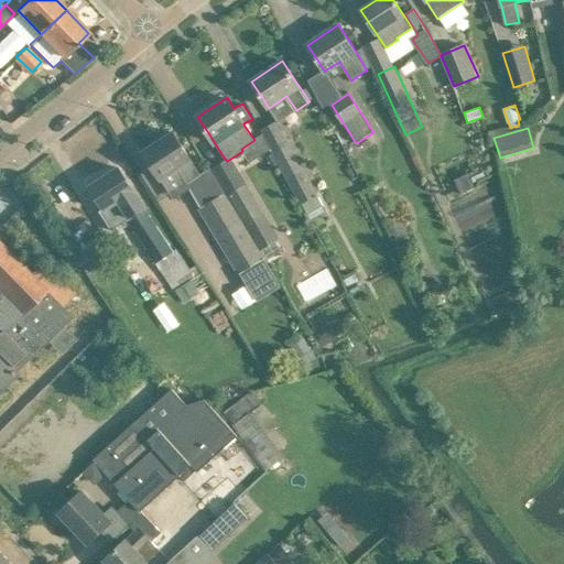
[(173,132),(143,152),(155,171),(161,179),(170,194),(201,174),(185,151),(173,132)]
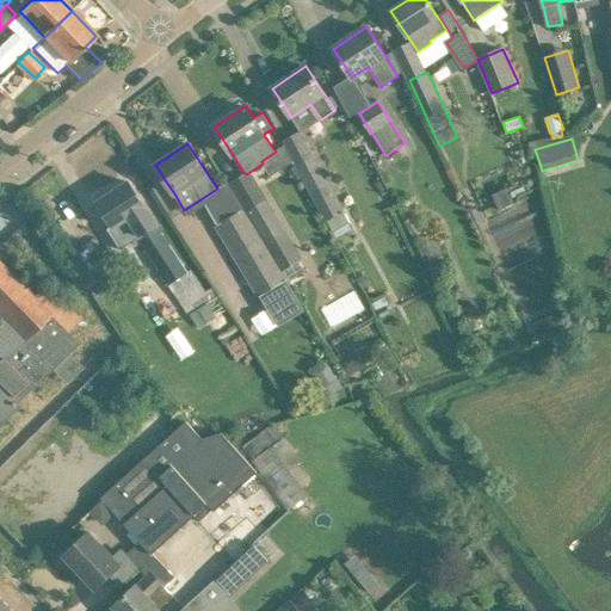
[(314,154),(296,164),(297,166),(302,177),(326,220),(344,210),(314,154)]
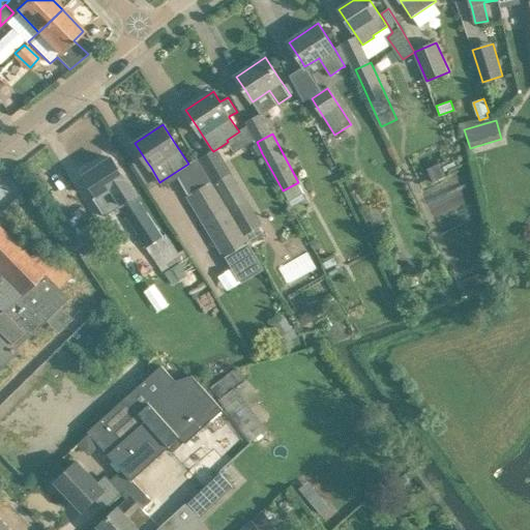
[(106,216),(121,207),(137,197),(112,158),(85,175),(97,196),(94,198),(106,216)]
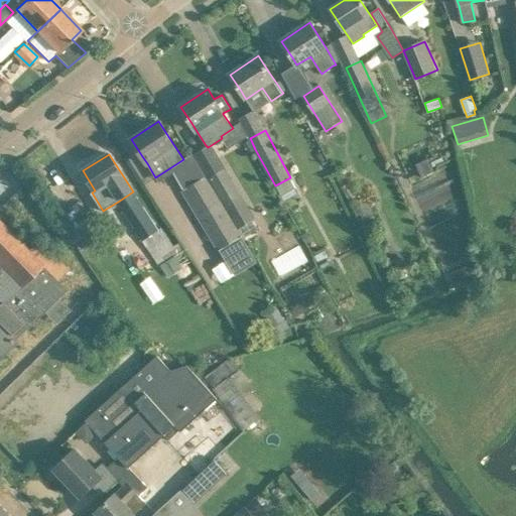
[(224,164),(204,176),(240,237),(243,236),(243,235),(239,228),(252,220),(253,220),(254,219),(224,164)]
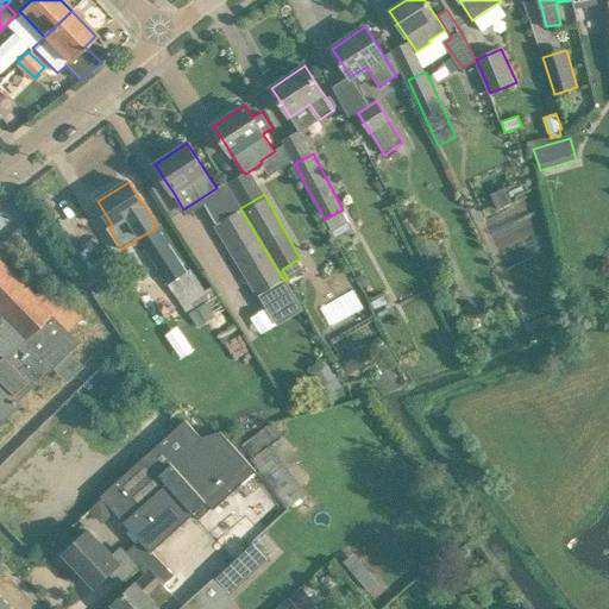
[(240,208),(217,223),(258,296),(259,295),(283,280),(240,208)]
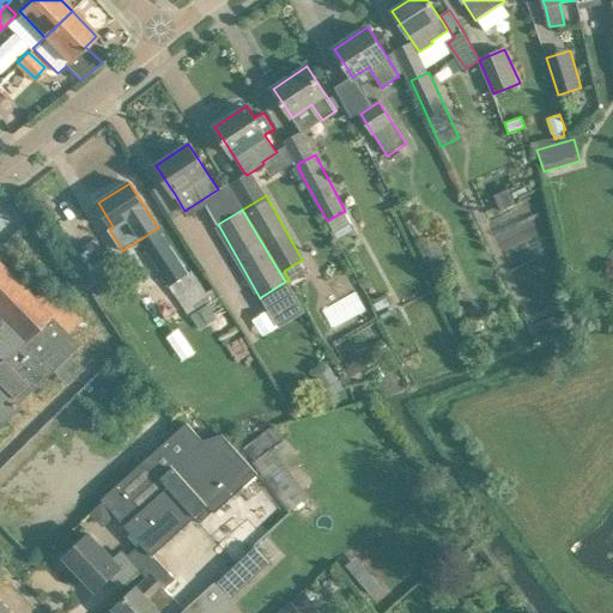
[(187,272),(158,228),(140,240),(144,247),(189,316),(208,304),(219,297),(213,287),(206,292),(192,269),(187,272)]
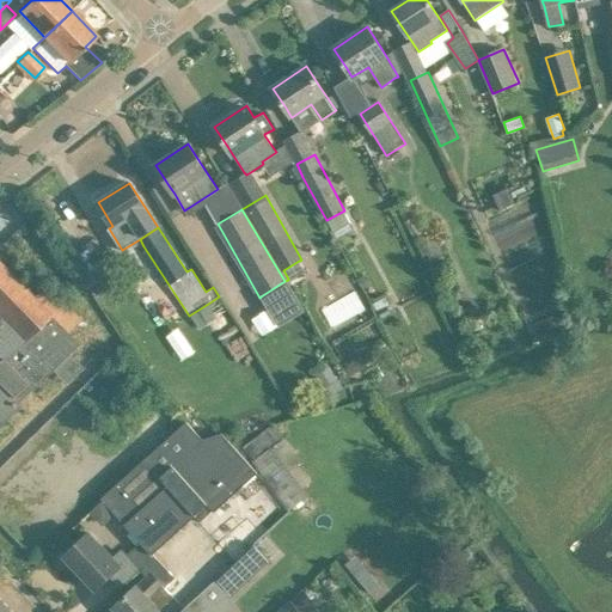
[(0,424),(22,404),(19,402),(31,390),(51,371),(69,354),(79,344),(68,332),(32,297),(7,271),(0,263),(0,424)]
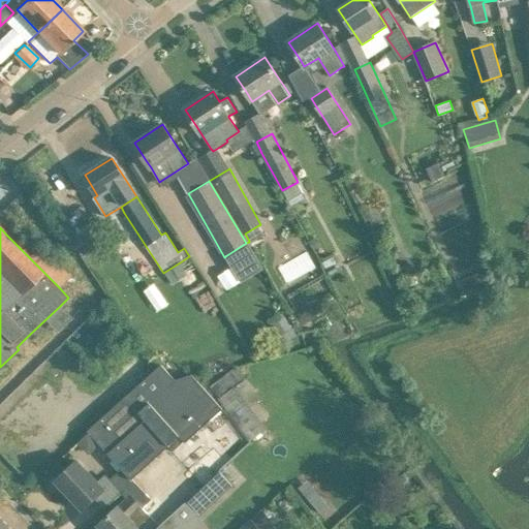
[(270,321),(280,337),(292,329),(283,313),(270,321)]
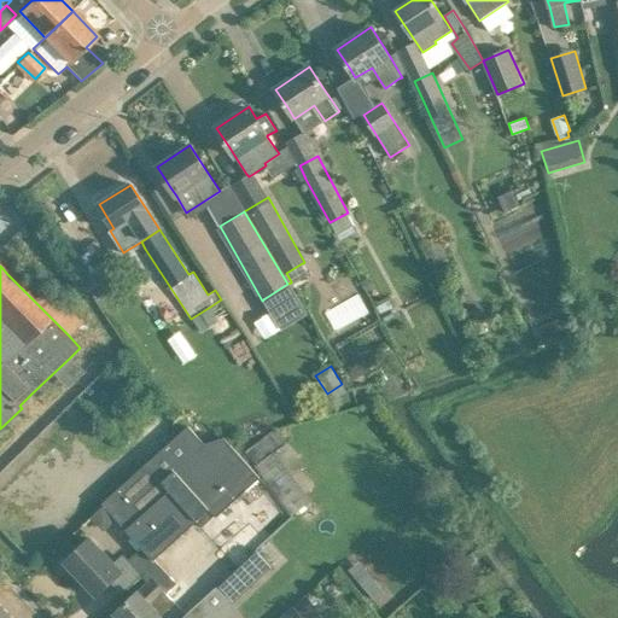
[(342,384),(327,394),(332,401),(348,391),(343,383),(342,384)]
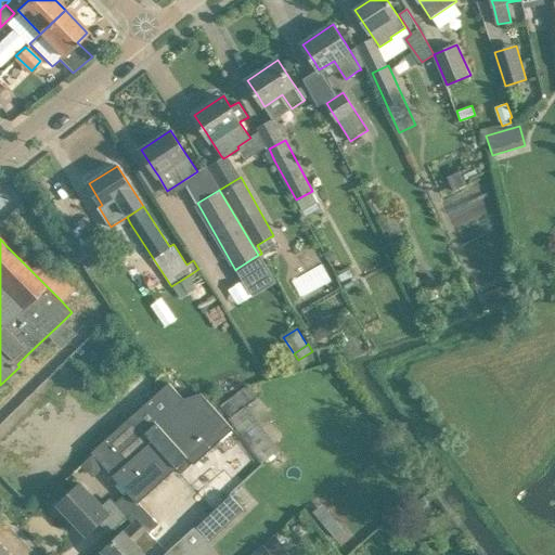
[(169,383),(92,452),(104,466),(127,490),(139,503),(177,467),(188,456),(192,462),(194,463),(233,429),(202,394),(183,399),(178,392),(169,383)]
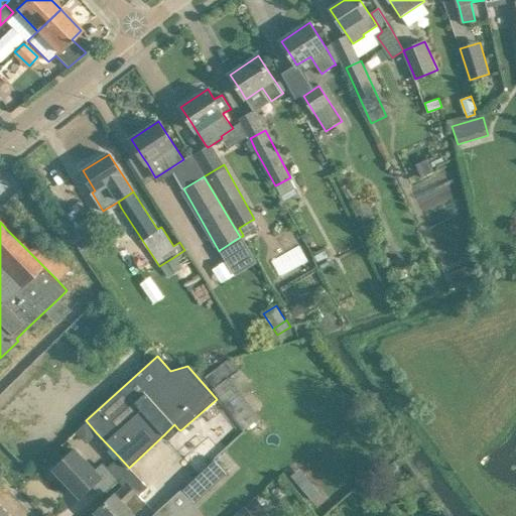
[(226,378),(212,389),(244,427),(257,417),(226,378)]
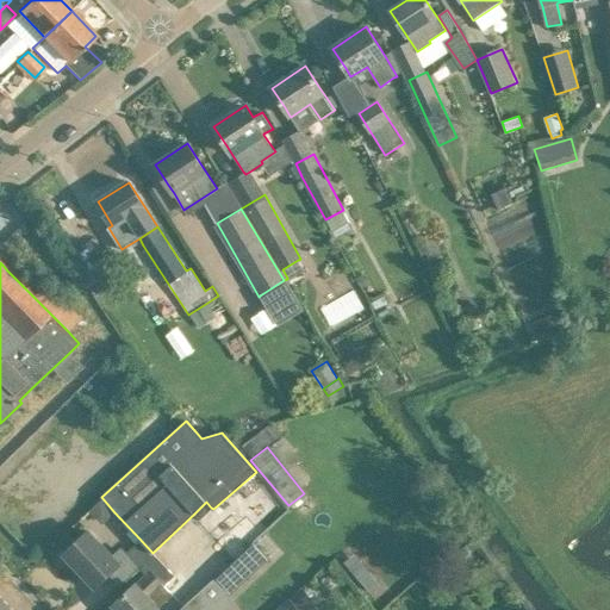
[(82,537),(66,554),(67,556),(67,561),(74,568),(78,567),(94,585),(107,573),(120,586),(141,568),(155,555),(153,553),(139,539),(125,552),(122,547),(111,558),(100,547),(87,533),(82,537)]
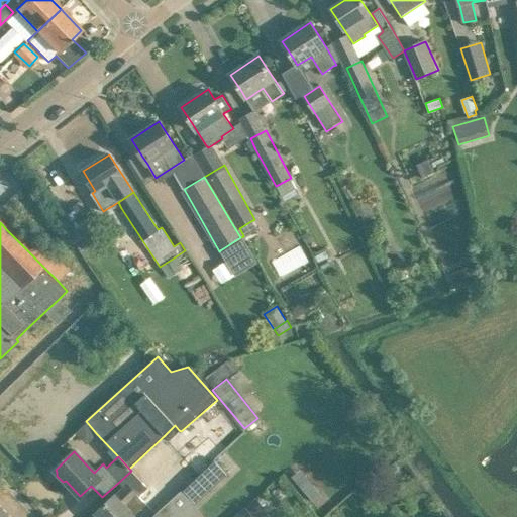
[(214,459),(181,491),(194,506),(227,475),(214,459)]
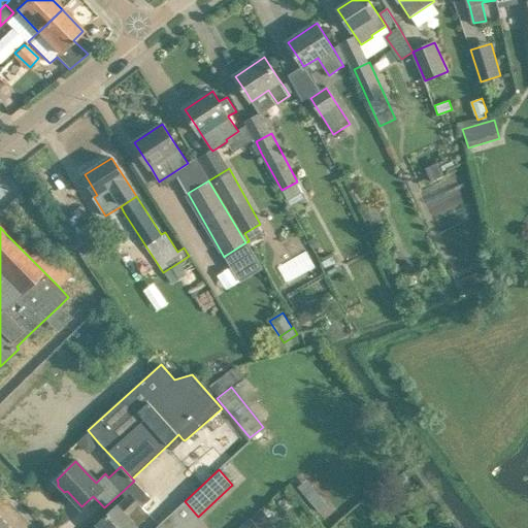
[(151,498),(134,481),(122,492),(127,497),(98,524),(101,527),(135,527),(150,516),(142,507),(151,498)]
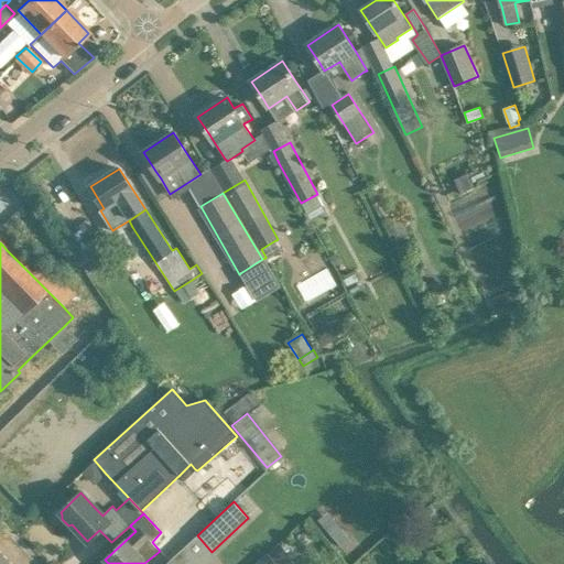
[(399,525),(394,529),(402,539),(409,534),(413,531),(416,529),(409,519),(400,525),(399,525)]
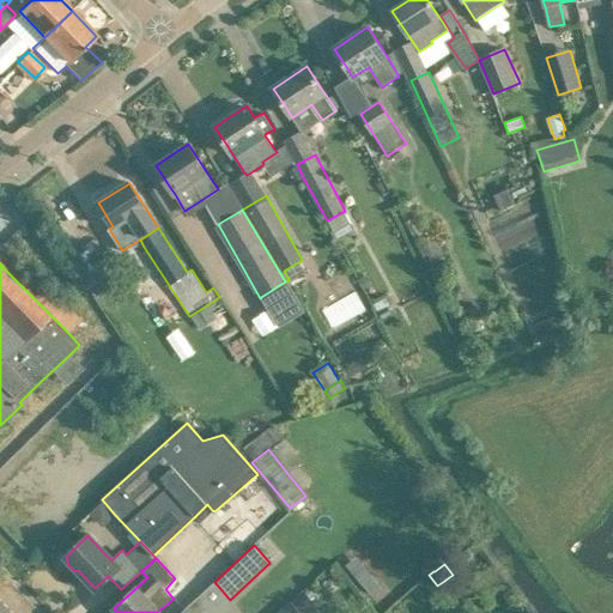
[(326,583),(326,586),(326,587),(326,588),(327,589),(328,590),(329,590),(331,592),(332,592),(333,590),(335,590),(337,589),(337,588),(338,587),(338,586),(338,583),(338,582),(337,581),(335,580),(334,580),(333,578),(331,578),(329,578),(328,580),(327,581),(326,582),(326,583)]
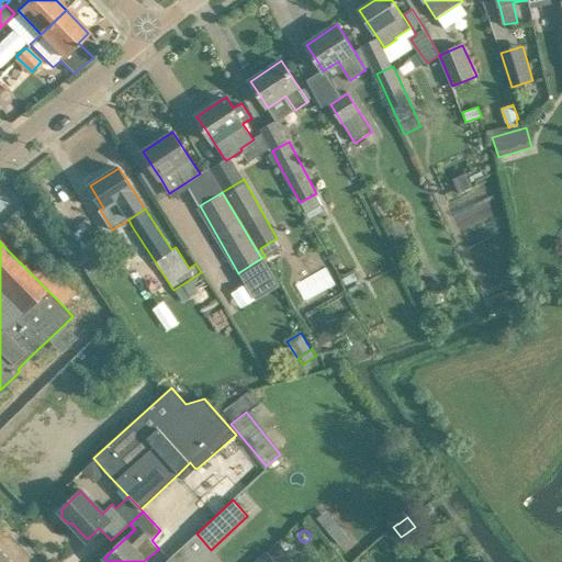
[(339,530),(332,536),(339,544),(346,538),(339,530)]
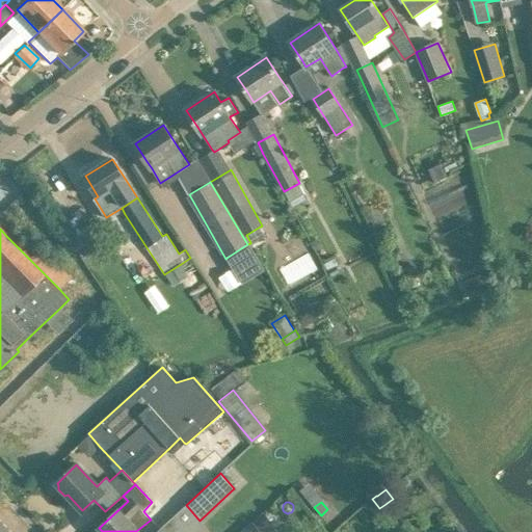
[(187,531),(188,531),(175,516),(157,531),(187,531)]
